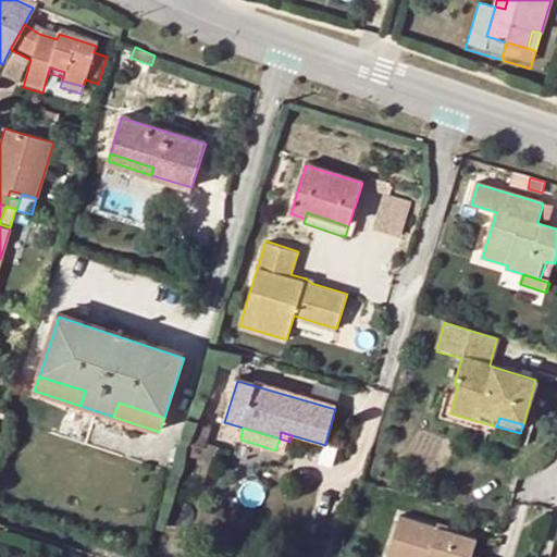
[(472,556),(478,541),(447,531),(437,529),(400,517),(386,556),(472,556)]
